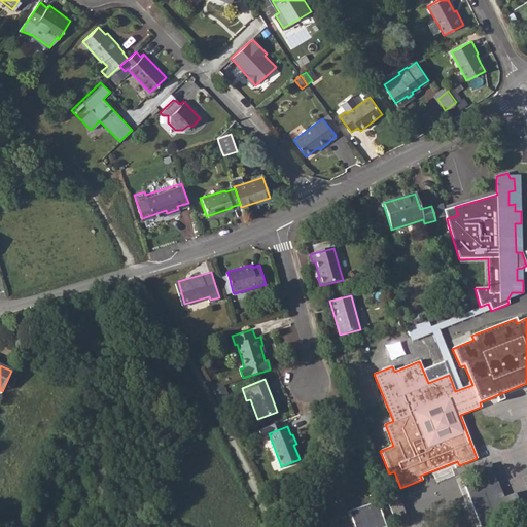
[(491,464),(477,469),(495,518),(522,507),(516,493),(504,497),(491,464)]
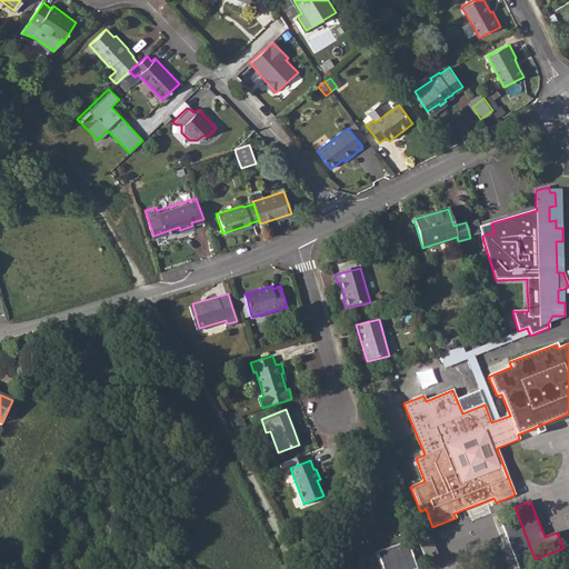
[(408,540),(377,552),(383,568),(415,568),(418,568),(408,540)]
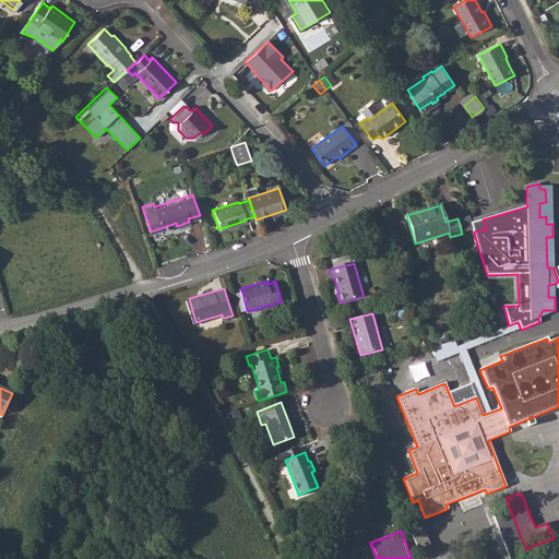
[(424,552),(432,549),(425,531),(416,534),(424,552)]
